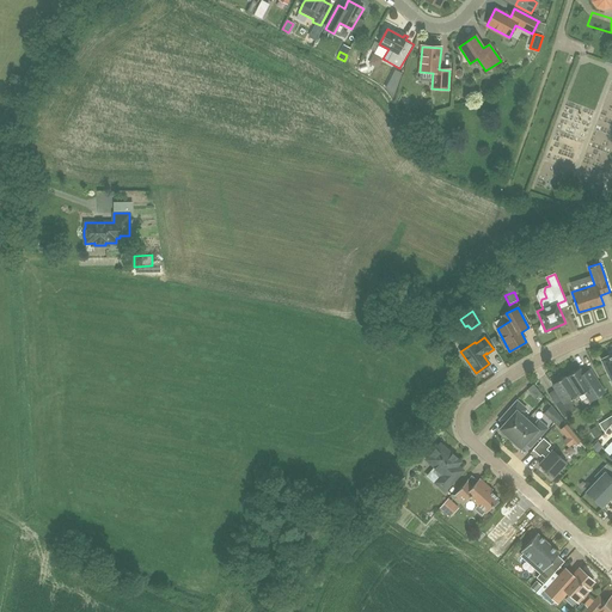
[(611,350),(609,353),(609,356),(601,359),(611,381),(611,380),(611,350)]
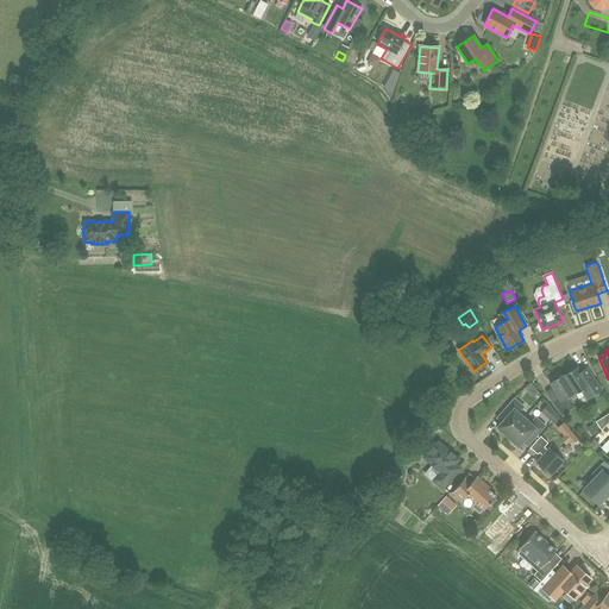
[(579,372),(576,368),(575,368),(572,368),(569,370),(569,372),(564,375),(576,394),(582,390),(588,400),(601,391),(598,387),(586,368),(579,372)]
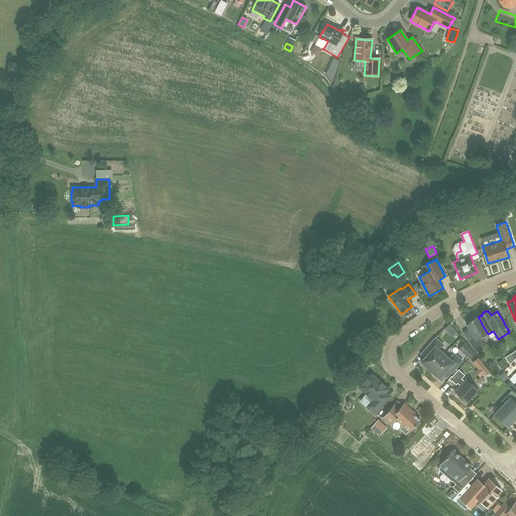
[(488,334),(478,317),(477,317),(472,320),(470,319),(467,321),(467,324),(466,325),(474,337),(468,341),(473,349),(476,352),(485,346),(482,342),(484,341),(482,337),(487,334),(487,335),(488,334)]
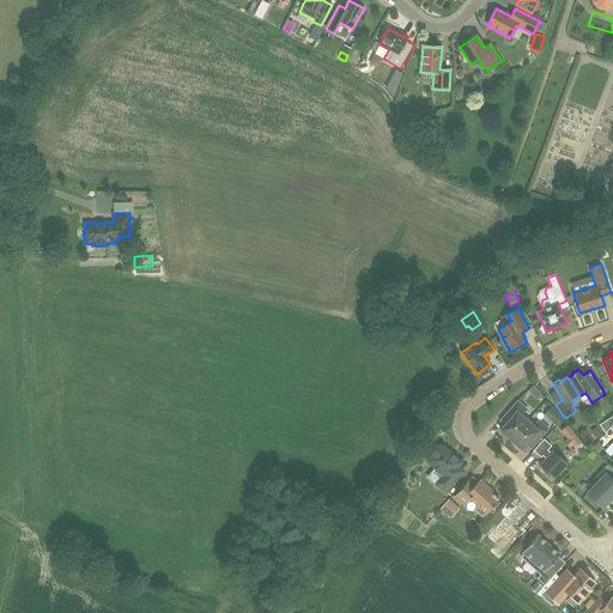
[(504,437),(508,436),(511,439),(528,420),(521,416),(527,410),(517,401),(507,413),(499,420),(504,425),(501,430),(501,431),(501,434),(504,437)]
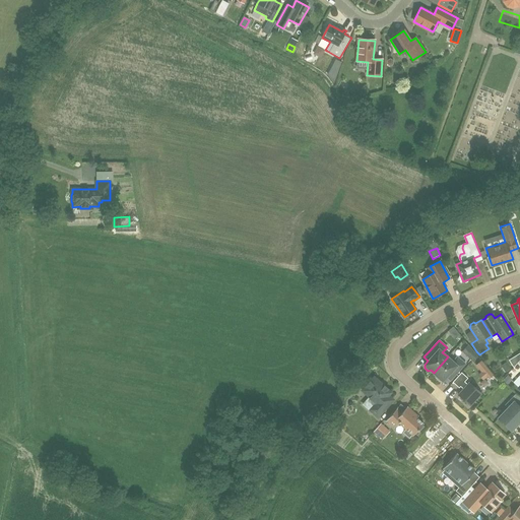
[(472,350),(467,356),(472,361),(477,355),(472,350)]
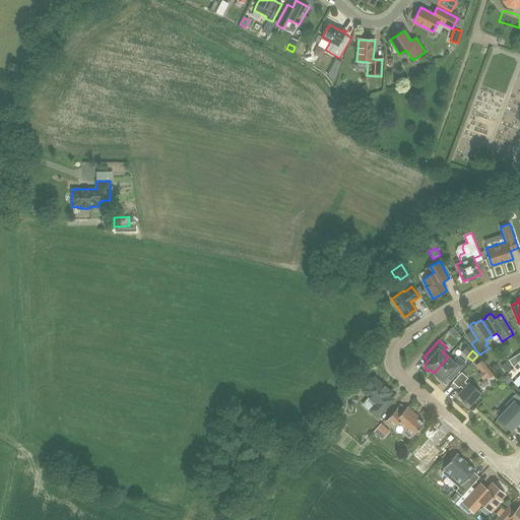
[(513,367),(519,360),(519,352),(509,361),(513,367)]
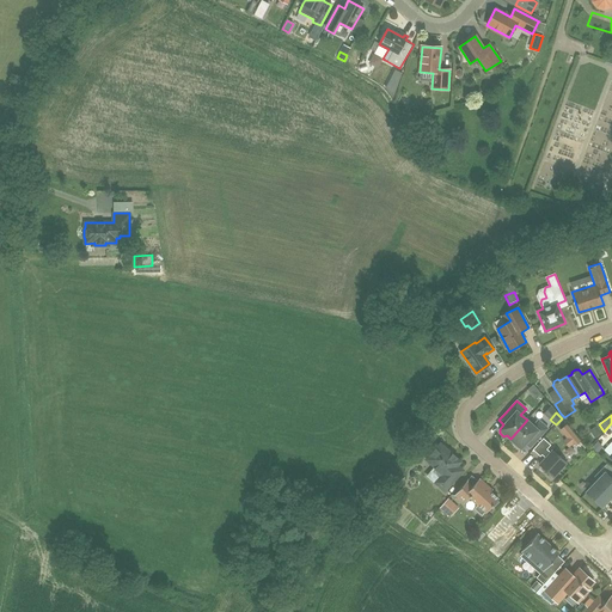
[(538,420),(533,426),(527,420),(510,439),(514,442),(513,445),(518,448),(520,447),(521,448),(525,444),(531,448),(548,429),(538,420)]
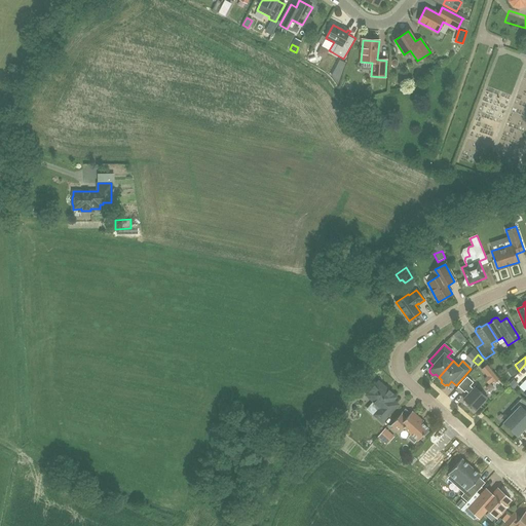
[(482,370),(487,377),(492,373),(486,366),(482,370)]
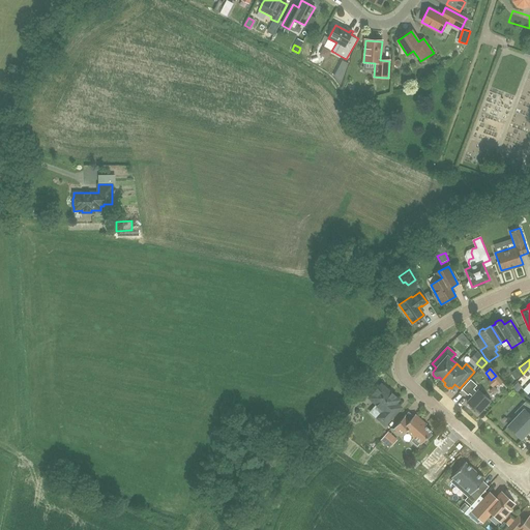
[(517,369),(510,373),(514,380),(521,376),(517,369)]
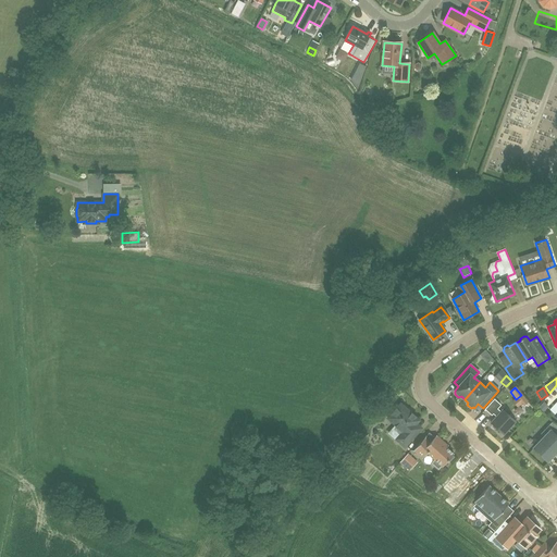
[(493,413),(496,418),(491,424),(503,435),(516,421),(503,410),(500,412),(497,409),(500,405),(494,399),(484,409),(492,416),(493,413)]
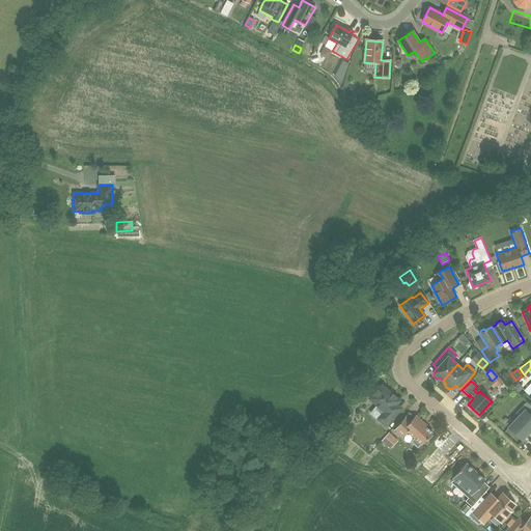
[(376,391),(369,399),(386,414),(379,421),(386,426),(401,409),(397,404),(399,401),(388,390),(388,389),(385,386),(383,386),(382,385),(381,387),(379,387),(376,390),(376,391)]
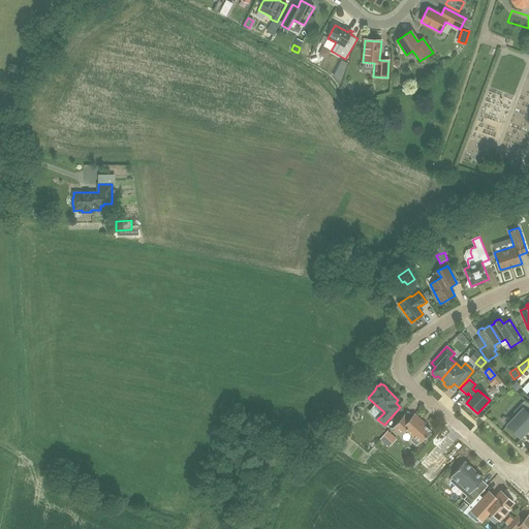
[(520,437),(528,427),(528,414),(528,415),(528,414),(528,405),(524,401),(514,412),(517,415),(507,426),(520,437)]
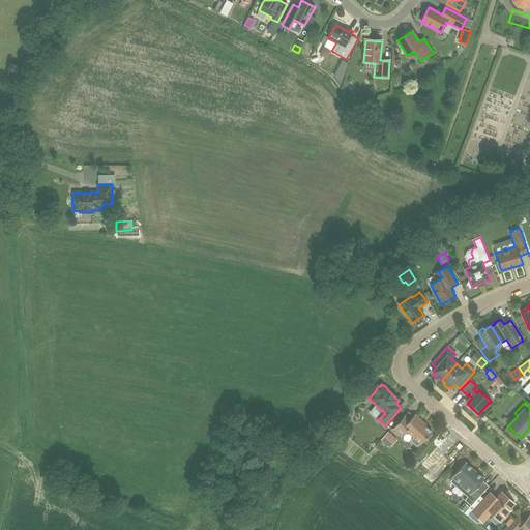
[(393,429),(402,437),(406,432),(413,438),(410,441),(417,447),(420,444),(425,439),(427,441),(432,435),(431,434),(432,432),(421,423),(422,421),(415,414),(409,421),(405,416),(393,429)]
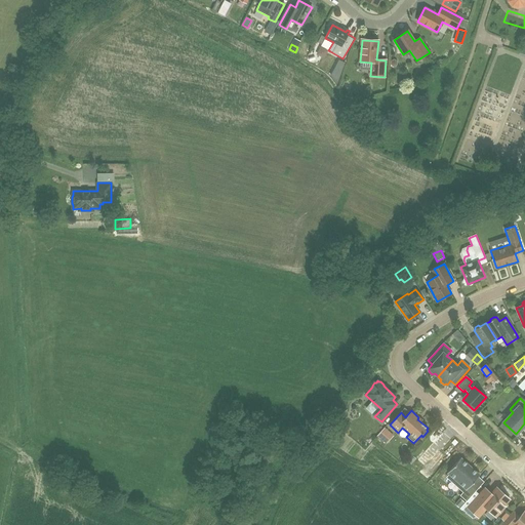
[(387,423),(375,436),(385,444),(396,432),(387,423)]
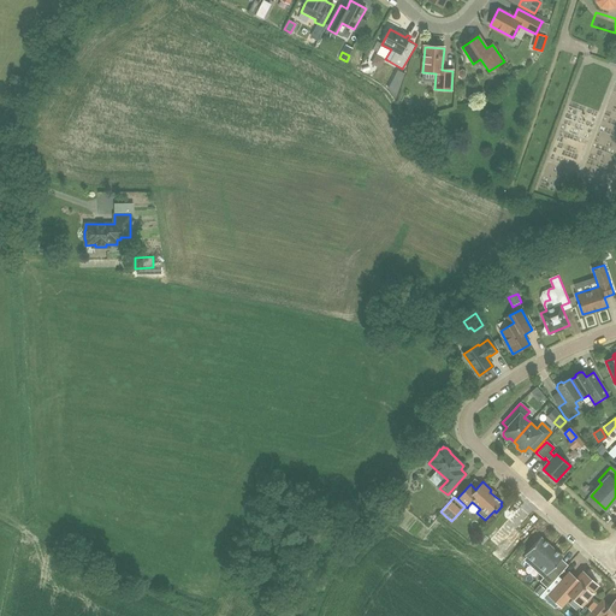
[(551,570),(563,557),(540,538),(525,555),(546,574),(539,581),(548,588),(558,576),(551,570)]
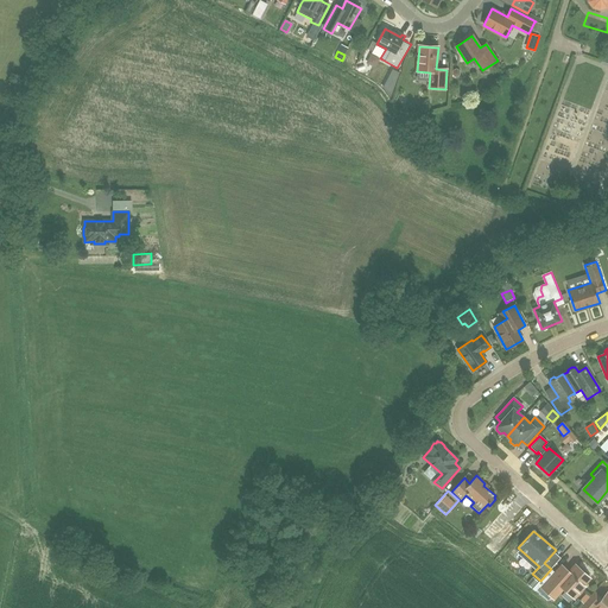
[(562,565),(555,572),(542,588),(553,600),(563,589),(575,599),(584,587),(583,586),(589,578),(575,565),(569,572),(562,565)]
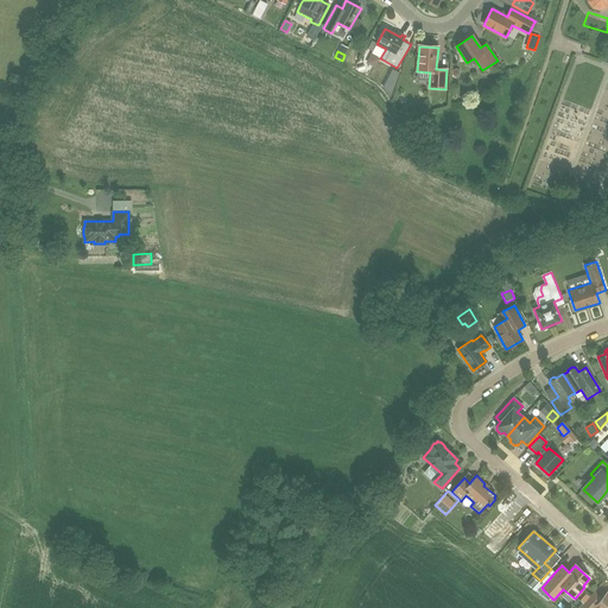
[(533,577),(527,584),(532,588),(538,582),(533,577)]
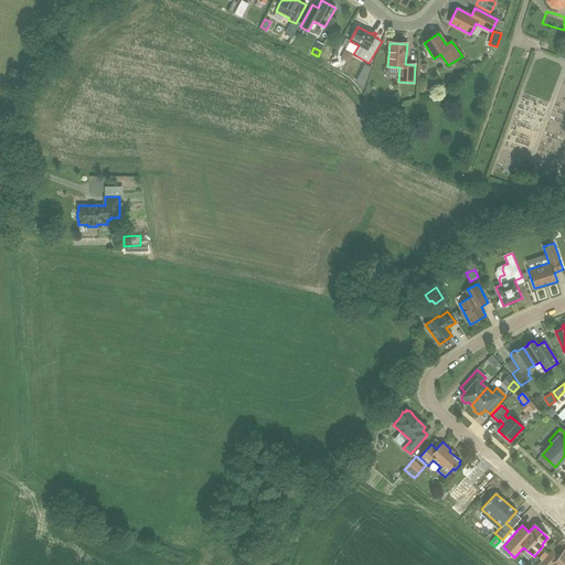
[(564,564),(564,550),(558,556),(552,550),(548,554),(545,558),(542,561),(537,564),(564,564)]
